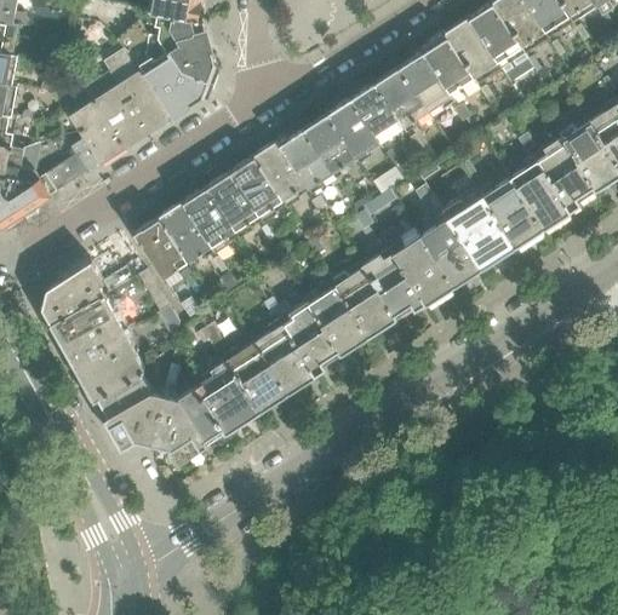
[(13,16),(16,0),(0,0),(0,23),(17,27),(40,30),(40,27),(35,26),(35,24),(24,22),(24,18),(13,16)]
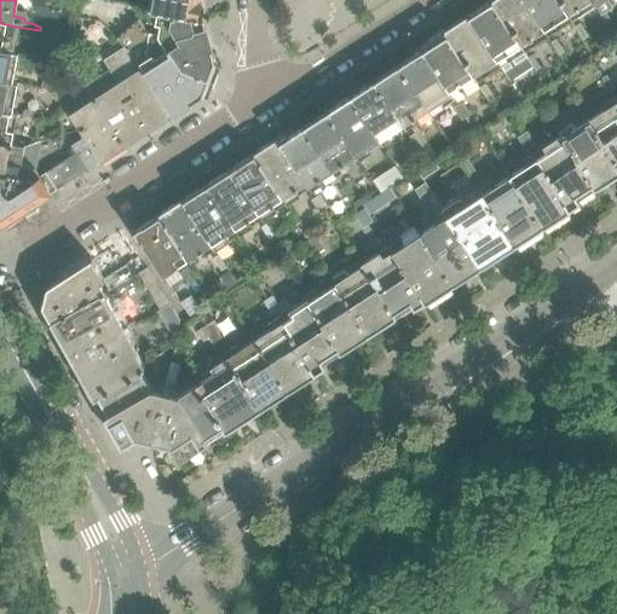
[(199,6),(200,0),(148,0),(145,16),(154,18),(201,24),(203,12),(199,6)]
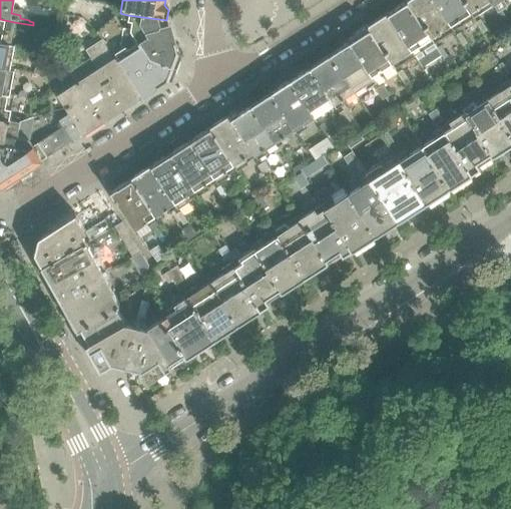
[(452,34),(430,0),(411,0),(405,4),(433,47),(452,34)]
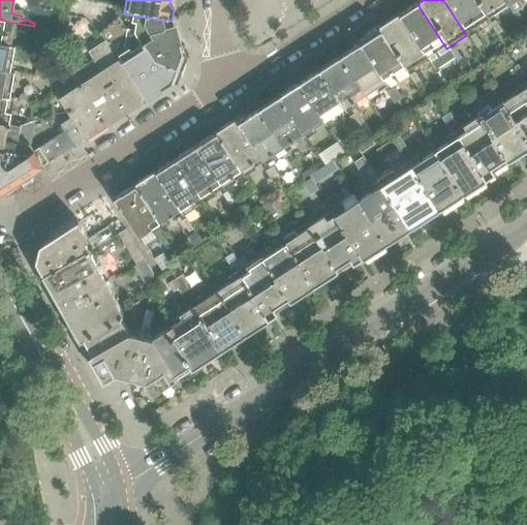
[(487,22),(472,0),(443,0),(466,35),(487,22)]
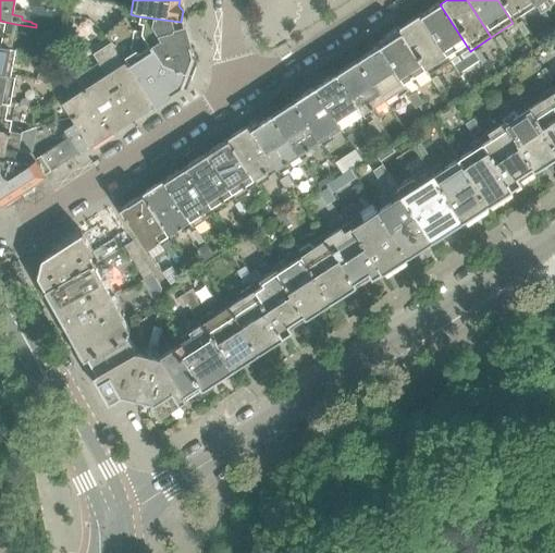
[(534,9),(528,0),(497,0),(513,23),(534,9)]
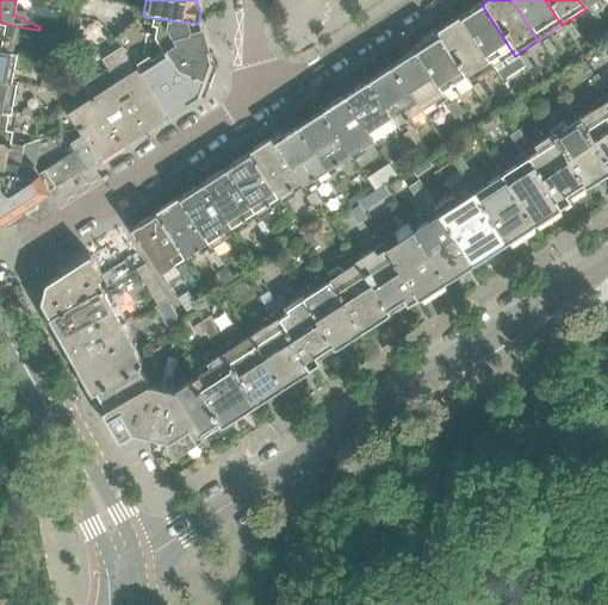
[(600,0),(578,0),(585,10),(589,16),(587,17),(589,20),(594,17),(600,12),(595,4),(600,0)]
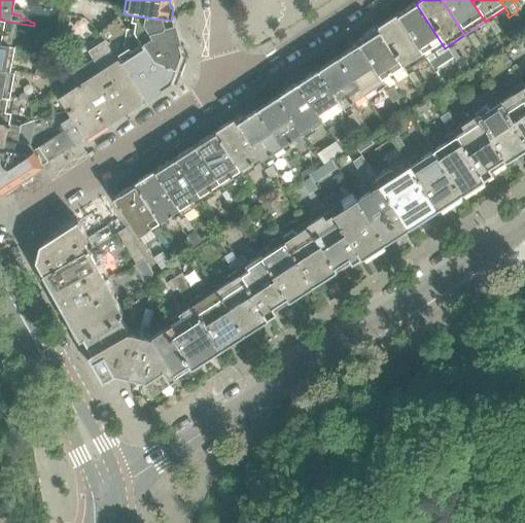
[(445,48),(416,4),(396,18),(424,62),(445,48)]
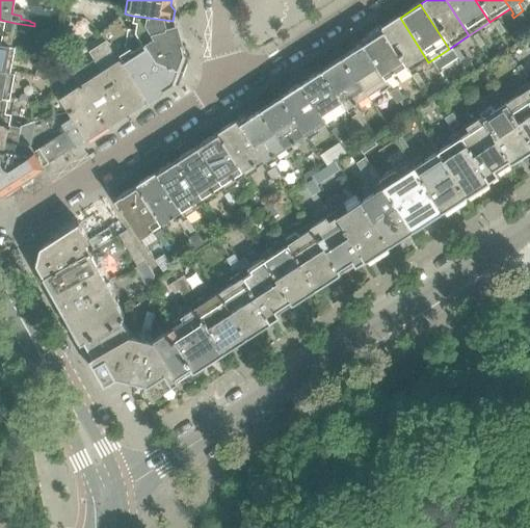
[(529,36),(529,31),(523,22),(518,15),(513,18),(519,25),(520,25),(528,38),(529,36)]
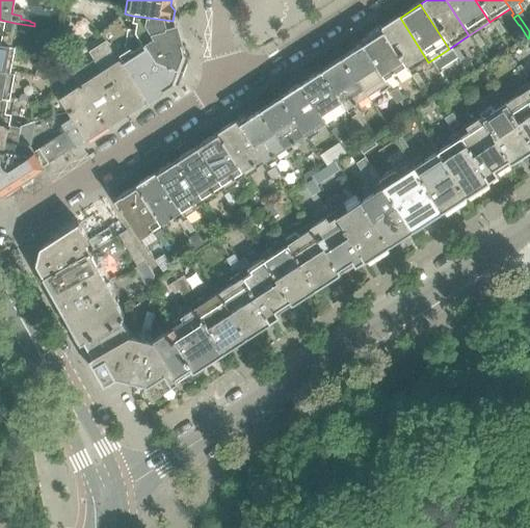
[(180,47),(173,22),(173,21),(132,16),(131,25),(125,31),(142,45),(151,40),(152,42),(157,38),(158,43),(161,41),(166,51),(180,47)]
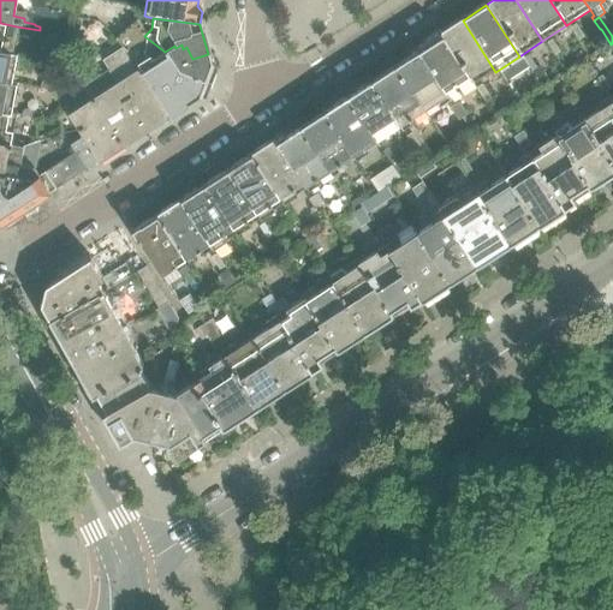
[(495,72),(463,21),(439,36),(471,87),(495,72)]
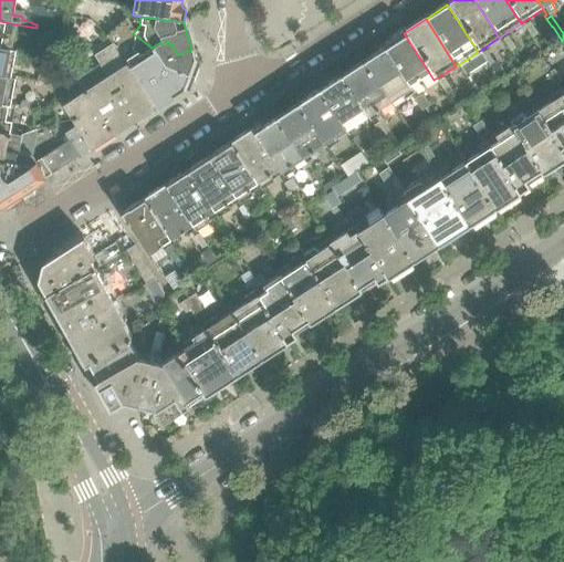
[(11,48),(16,24),(0,21),(0,50),(16,53),(28,55),(29,51),(20,49),(20,50),(11,48)]
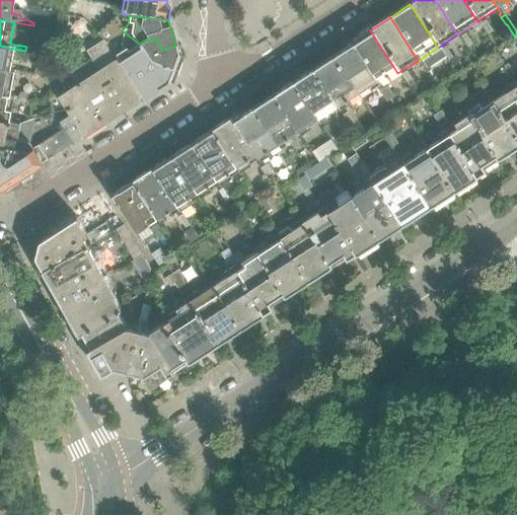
[(180,65),(175,46),(162,50),(157,40),(154,42),(153,38),(148,41),(147,39),(139,44),(122,30),(115,19),(101,31),(144,98),(175,78),(180,65)]
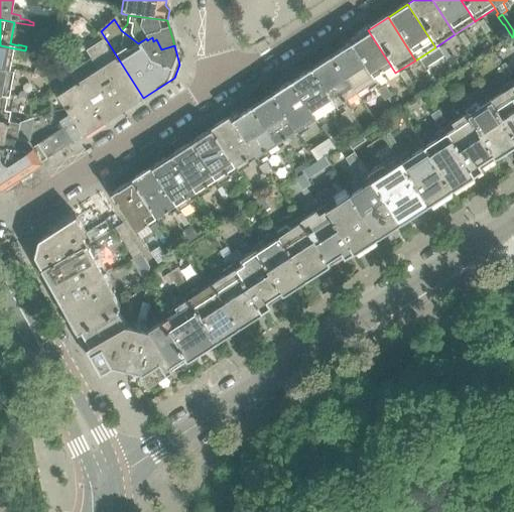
[(488,34),(482,24),(478,26),(484,37),(488,34)]
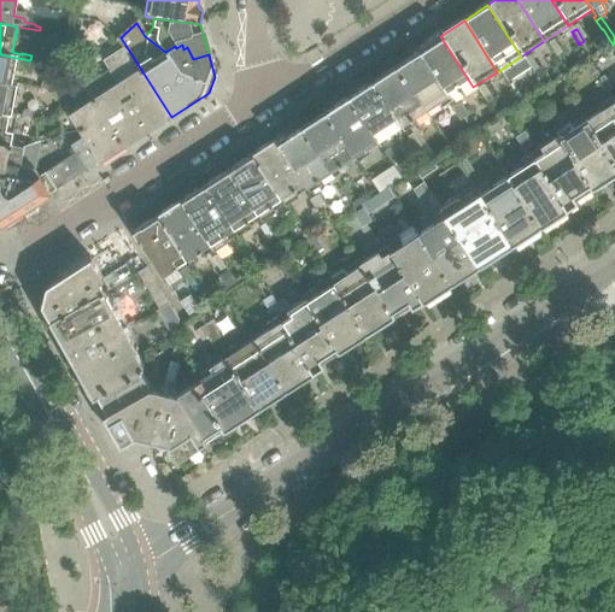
[(473,87),(440,36),(416,52),(416,53),(450,103),(473,87)]
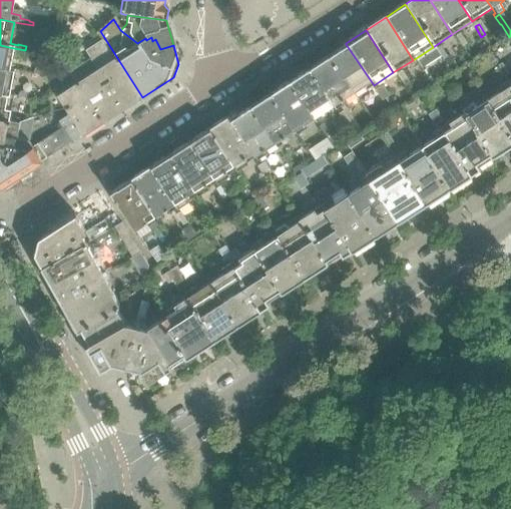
[(142,97),(100,31),(94,36),(101,43),(95,46),(87,34),(76,41),(89,61),(121,111),(142,97)]
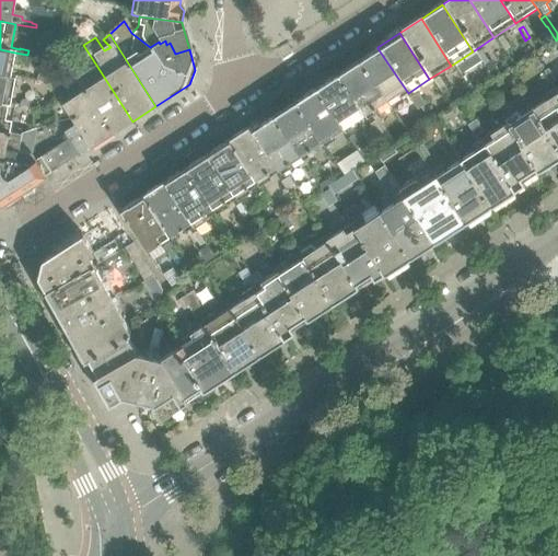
[(508,50),(501,39),(497,43),(503,54),(508,50)]
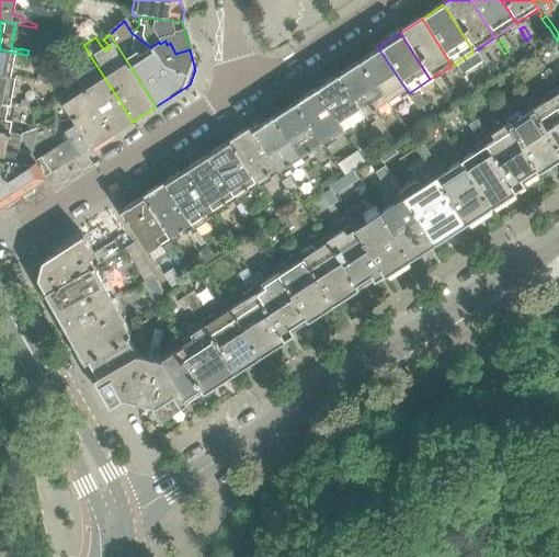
[(409,93),(378,48),(373,52),(374,54),(358,64),(386,104),(397,98),(399,102),(410,94),(409,93)]
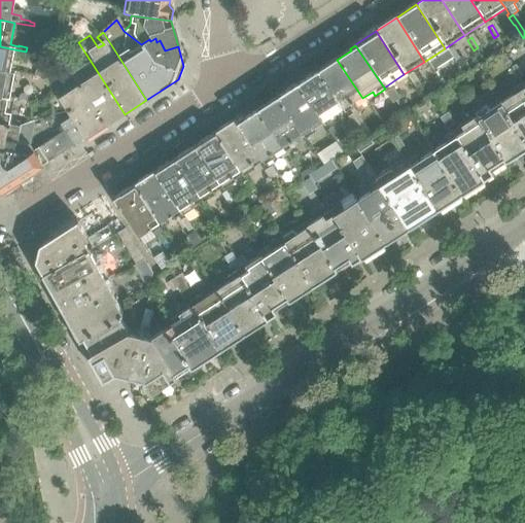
[(9,74),(14,49),(0,46),(0,73),(9,75),(9,74)]
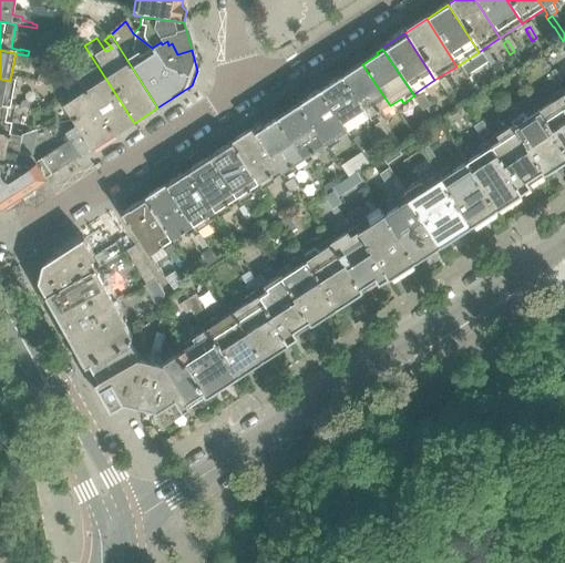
[(493,65),(485,54),(481,58),(489,69),(493,65)]
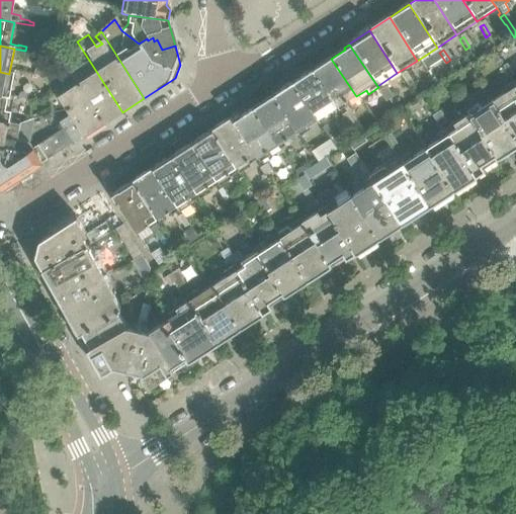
[(356,96),(331,59),(312,71),(336,109),(338,112),(348,106),(345,102),(356,96)]
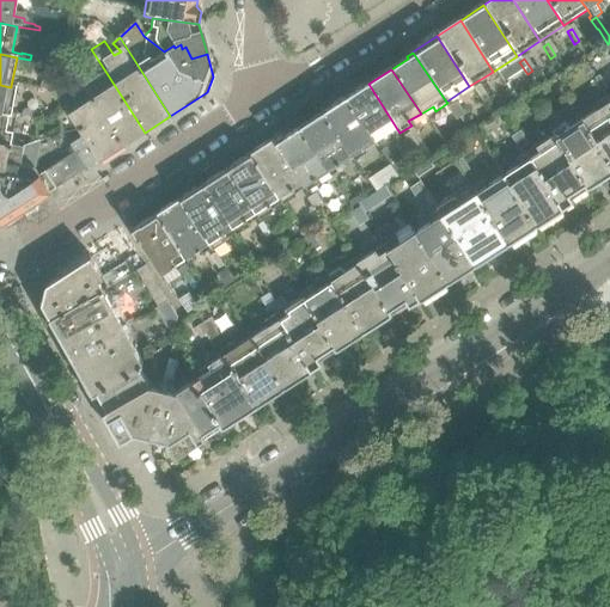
[(107,73),(83,89),(91,100),(121,148),(145,133),(107,73)]
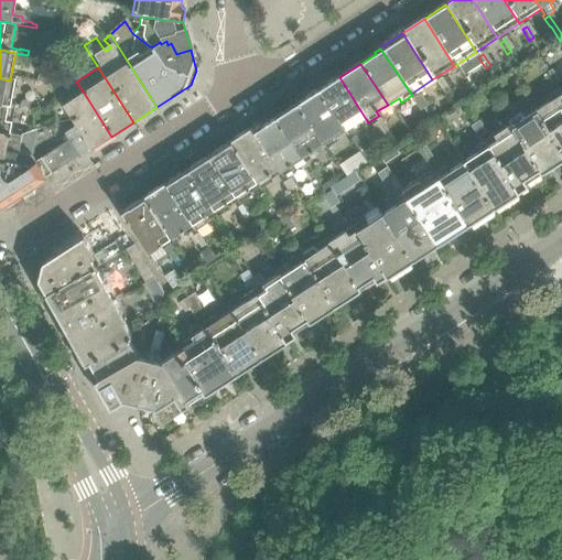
[(558,85),(550,73),(547,76),(553,87),(558,85)]
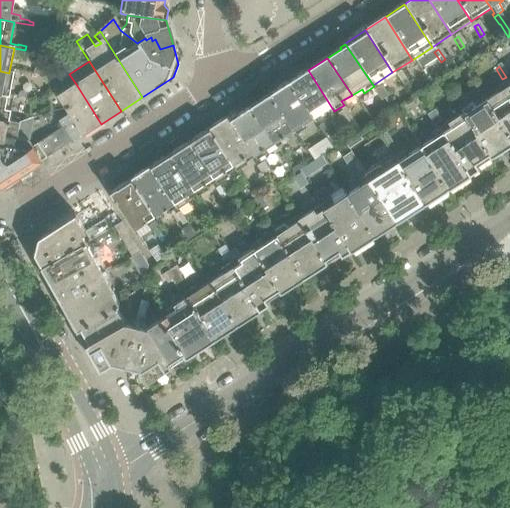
[(332,108),(308,70),(288,83),(312,120),(314,124),(324,118),(322,114),(332,108)]
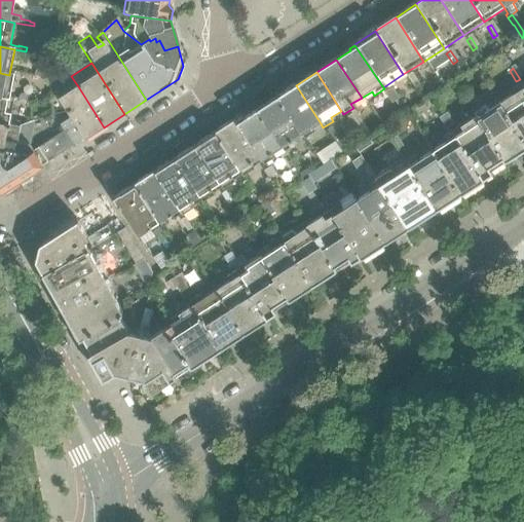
[(0,99),(9,101),(13,75),(13,74),(9,74),(9,75),(0,73),(0,99)]
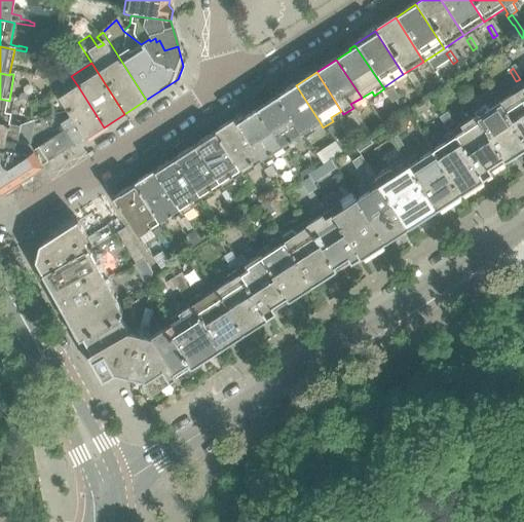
[(419,88),(411,76),(406,79),(414,91),(419,88)]
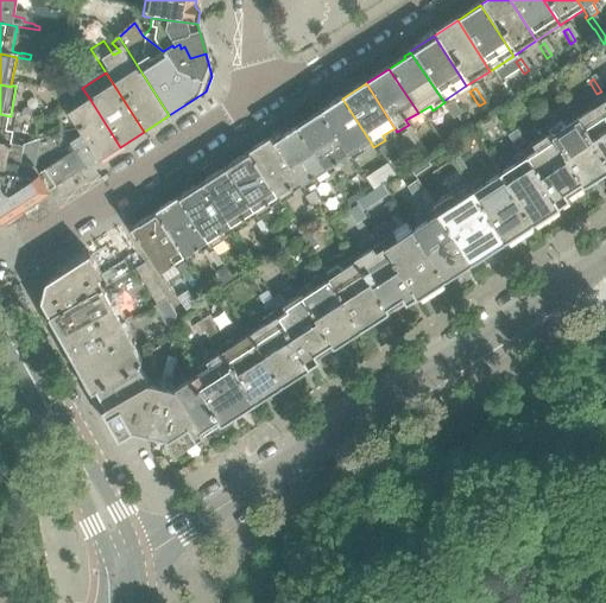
[(371,143),(342,99),(320,114),(347,158),(351,163),(363,154),(359,151),(371,143)]
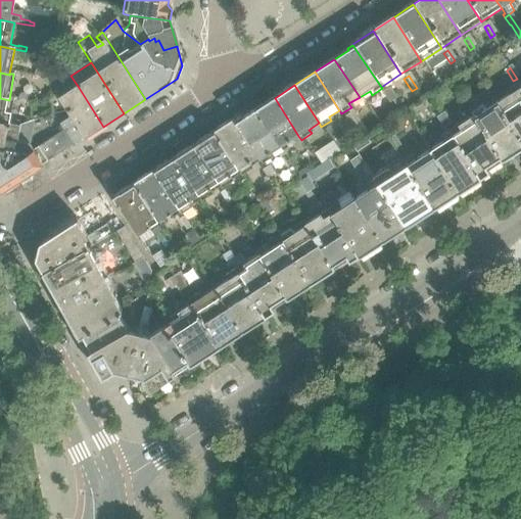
[(103,127),(78,86),(56,100),(69,120),(83,140),(103,127)]
